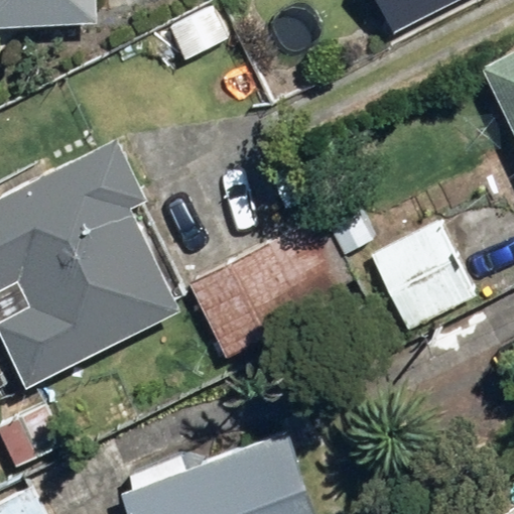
[(0,21),(94,20),(94,0),(0,0),(0,21)]
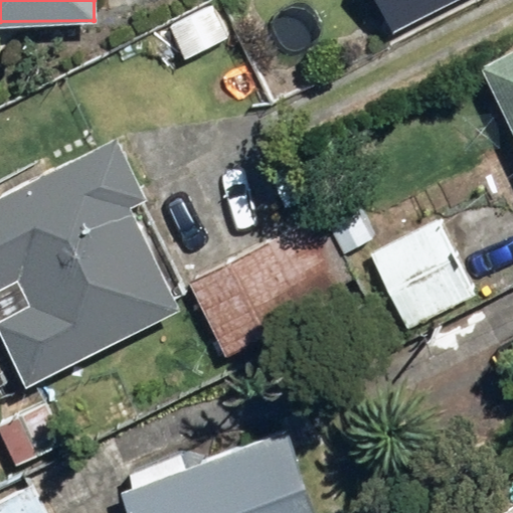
[(375,0),(393,34),(434,13),(459,0),(375,0)]
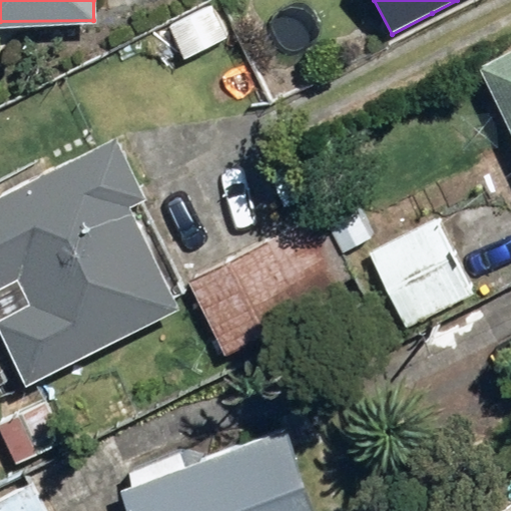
[(211,3),(166,26),(183,59),(228,36),(211,3)]
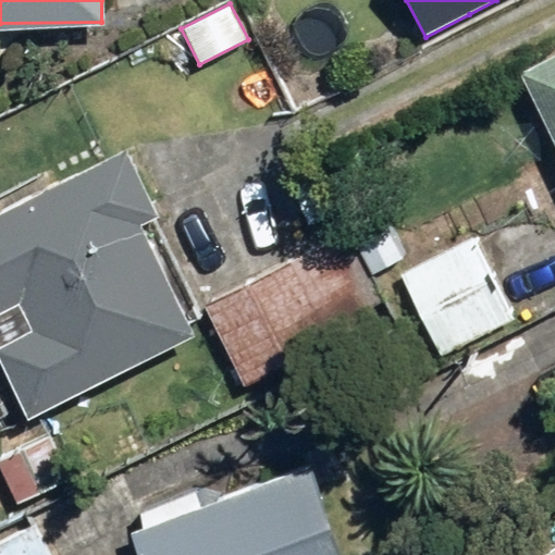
[(554,130),(554,54),(525,70),(554,130)]
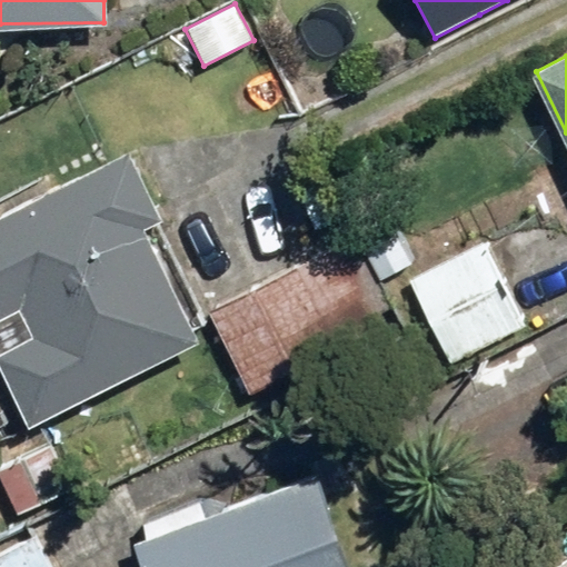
[(118,157),(0,216),(0,426),(202,325),(118,157)]
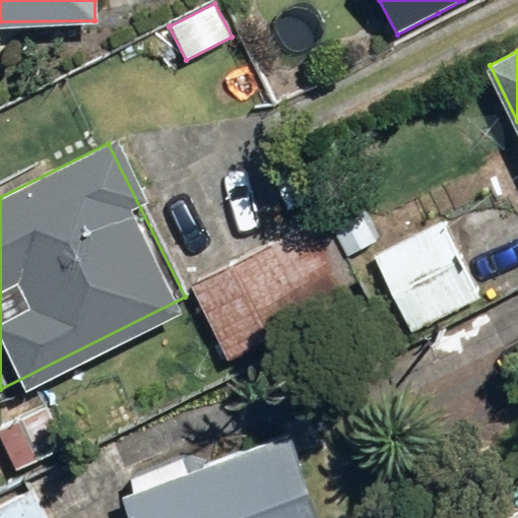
[(482,294),(442,221),(374,260),(413,332),(482,294)]
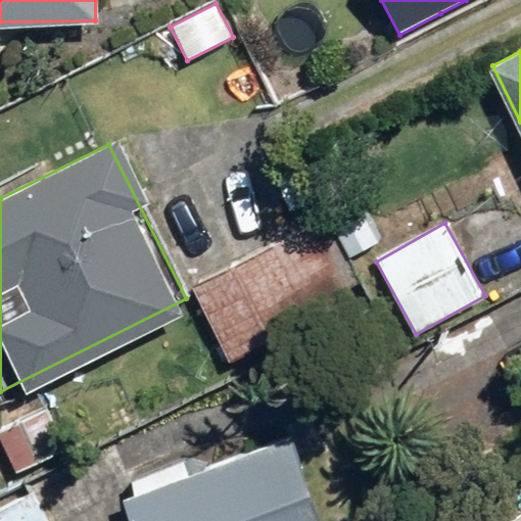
[(277,240),(193,287),(233,358),(317,311),(277,240)]
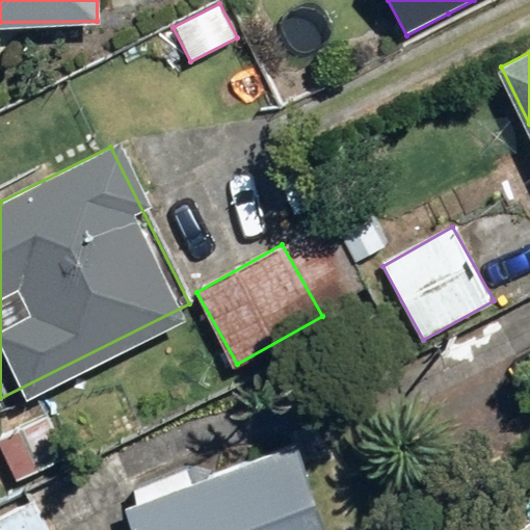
[(46,413),(0,431),(0,440),(18,483),(67,464),(46,413)]
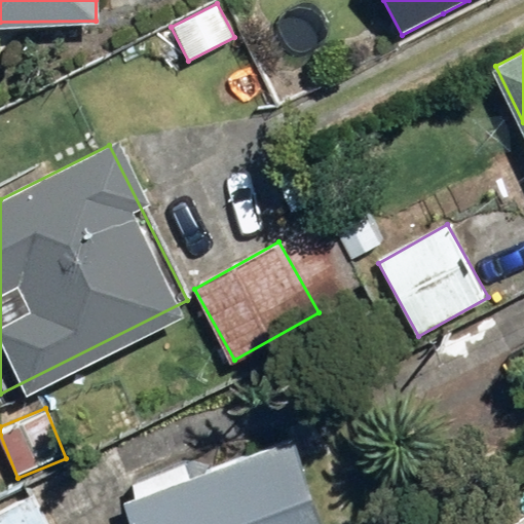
[(48,523),(33,493),(0,504),(0,523),(325,523),(299,450),(128,502),(134,523),(48,523)]
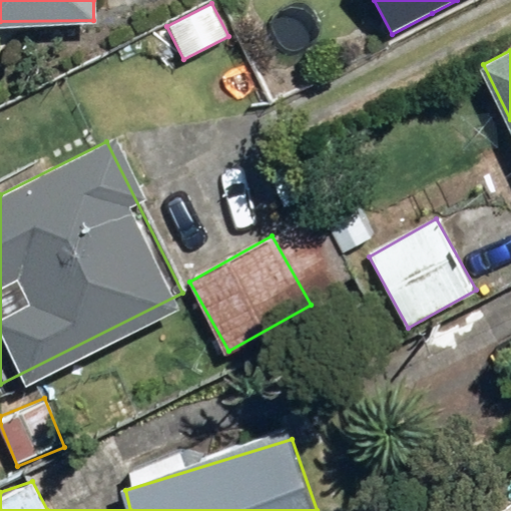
[(510,510),(510,499),(496,510),(510,510)]
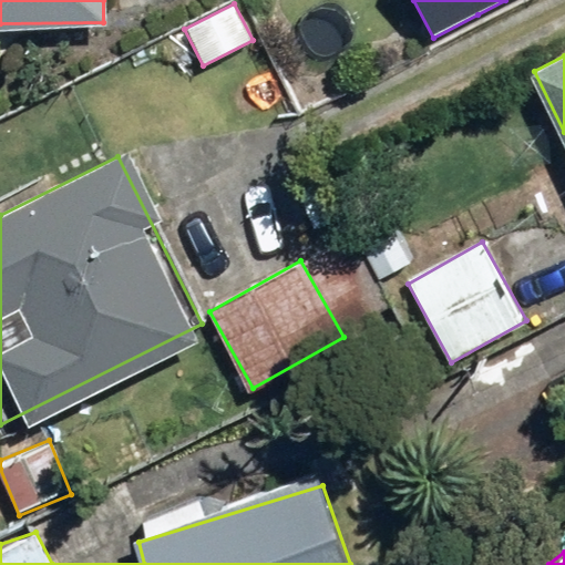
All buildings are outlined.
